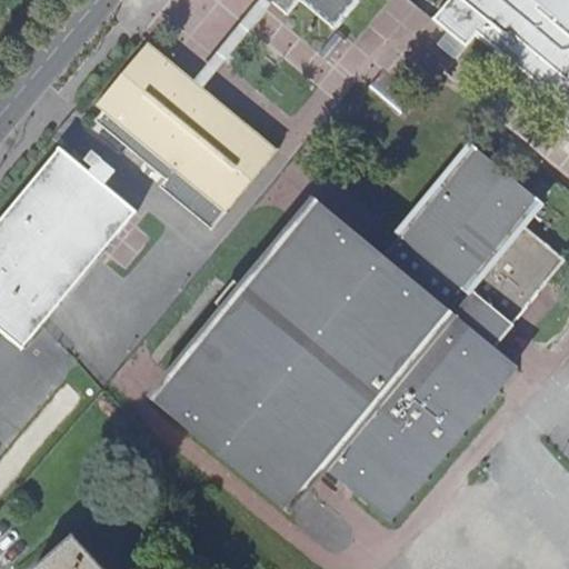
[(272,0),(290,15),(301,1),(336,30),(360,0),(272,0)]
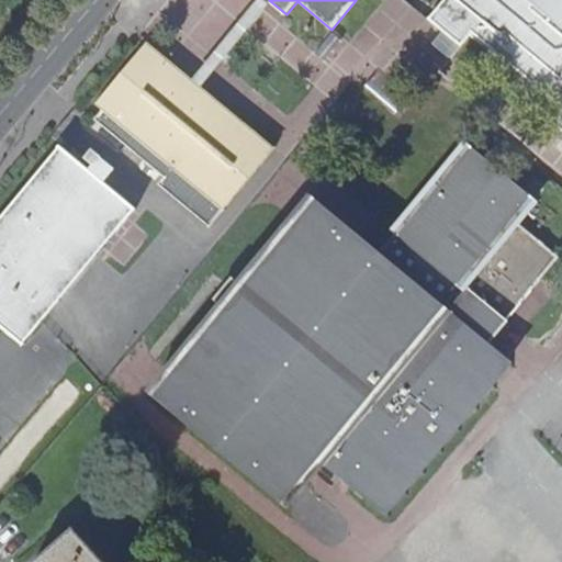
[(561,0),(444,0),(428,20),(460,46),(472,32),(561,105),(549,120),(561,130),(561,0)]
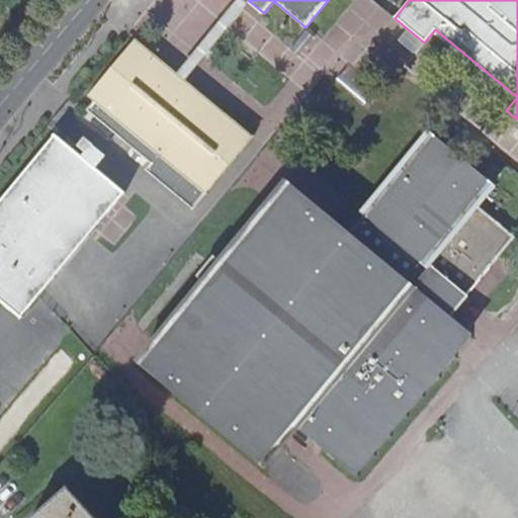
[(254,138),(135,38),(88,95),(95,101),(89,108),(153,164),(146,170),(194,210),(254,138)]
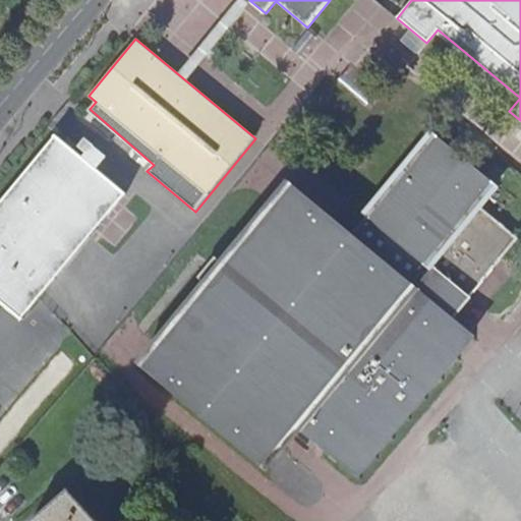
[(493,184),(430,134),(349,235),(290,187),(142,367),(263,465),(289,431),(306,446),(310,441),(354,475),(469,335),(450,320),(493,266),(486,261),(491,254),(498,259),(516,237),(498,222),(491,230),(469,213),(493,184)]
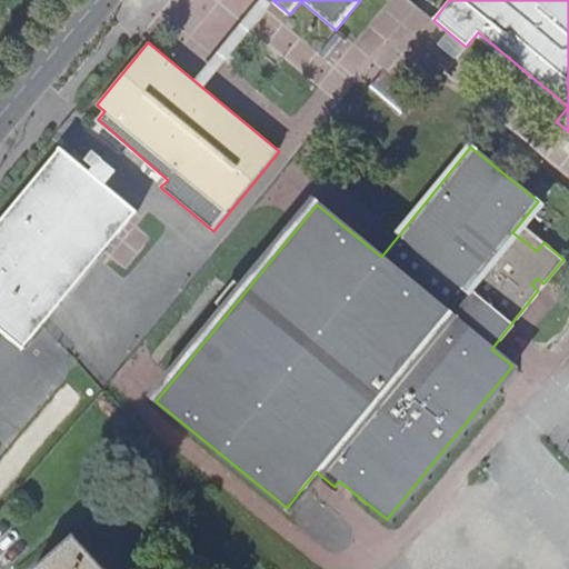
[(59,150),(0,220),(0,329),(23,349),(43,325),(135,212),(59,150)]
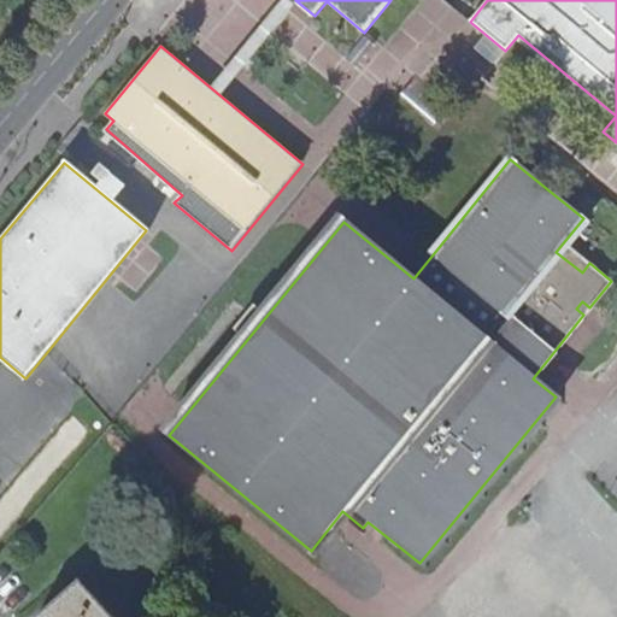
[(112,616),(81,581),(39,616),(112,616)]
